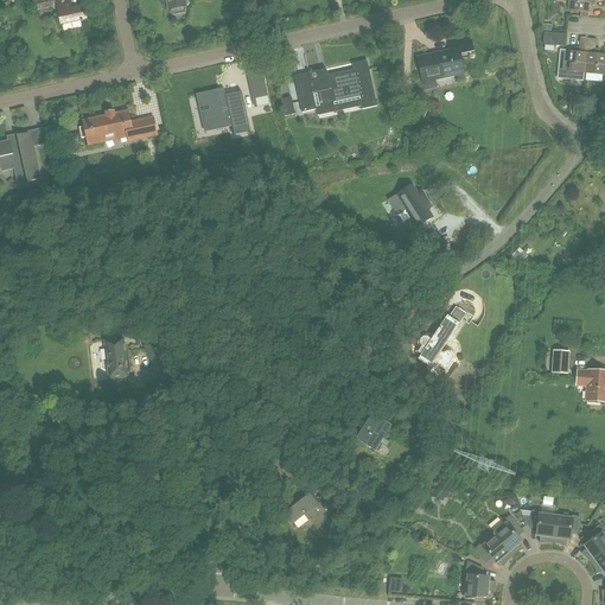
[(38,0),(39,7),(51,5),(52,6),(55,8),(56,7),(59,23),(86,18),(83,4),(74,6),(72,0),(38,0)]
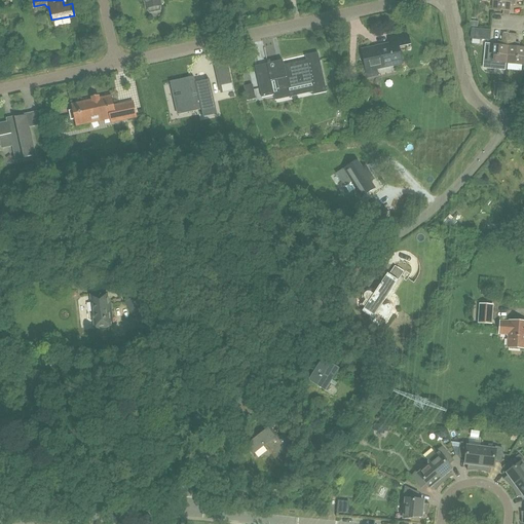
[(160,4),(159,0),(139,0),(142,0),(143,7),(145,7),(146,9),(148,11),(158,9),(158,6),(157,4),(160,4)]
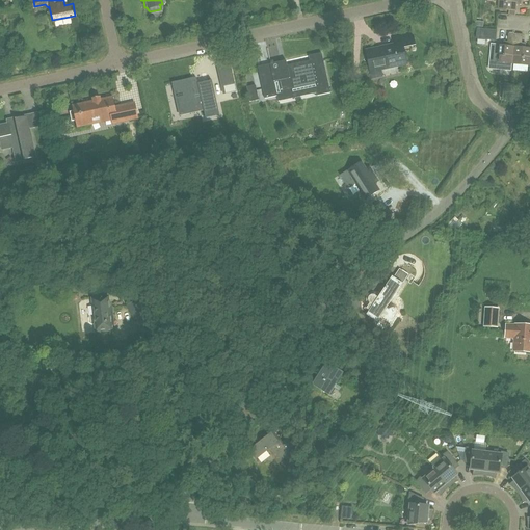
[(496,0),(496,7),(514,8),(514,3),(519,3),(519,0),(496,0)]
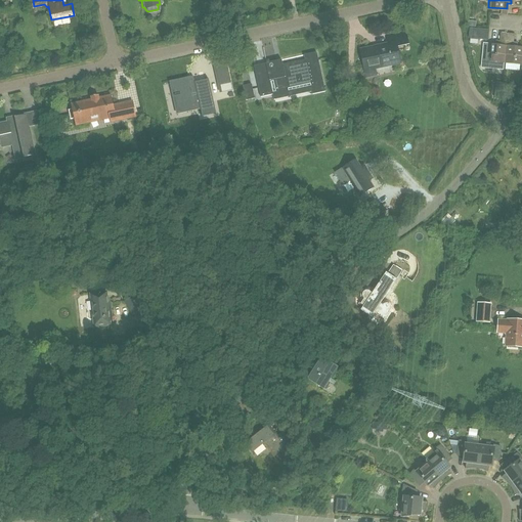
[(491,29),(473,27),(472,37),(490,39),(491,29)]
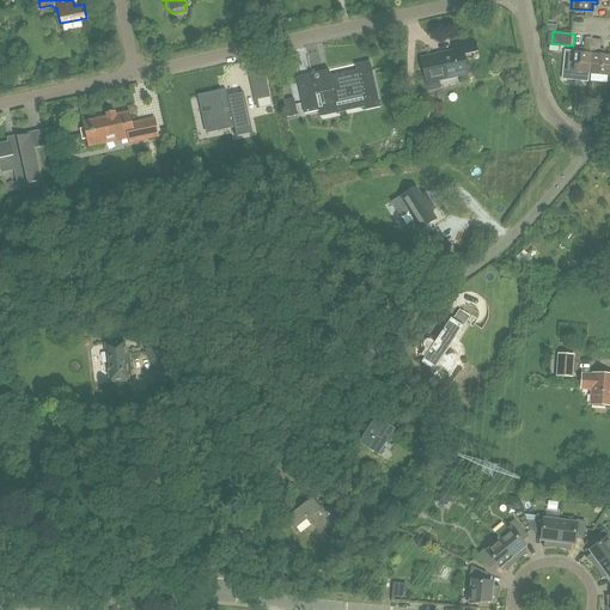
[(450,41),(451,49),(420,55),(427,89),(439,86),(438,78),(468,72),(463,54),(476,50),(474,36),(450,41)]
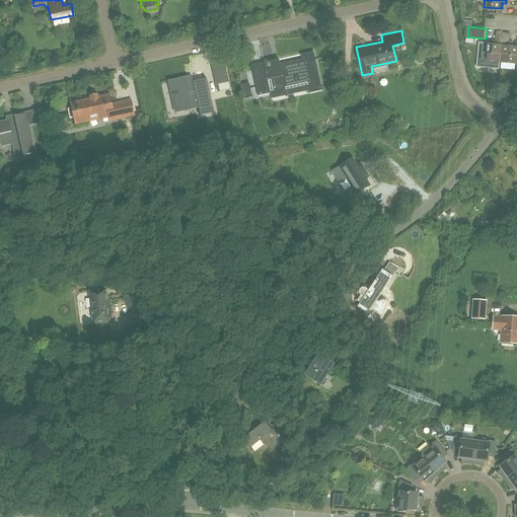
[(482,59),(499,61),(501,30),(495,30),(494,39),(490,39),(490,42),(483,42),(482,59)]
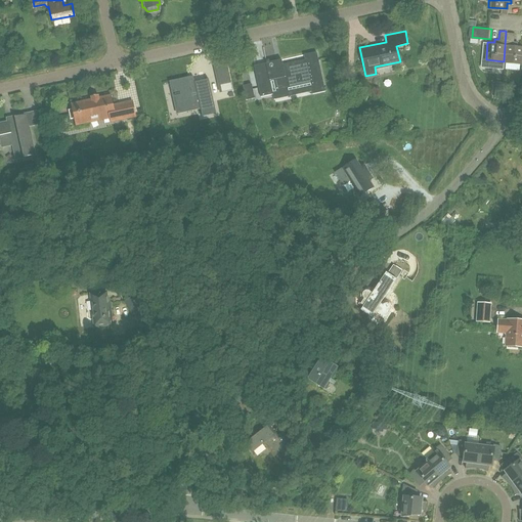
[(504,61),(521,62),(521,47),(521,45),(516,45),(516,41),(512,41),(513,32),(506,31),(504,61)]
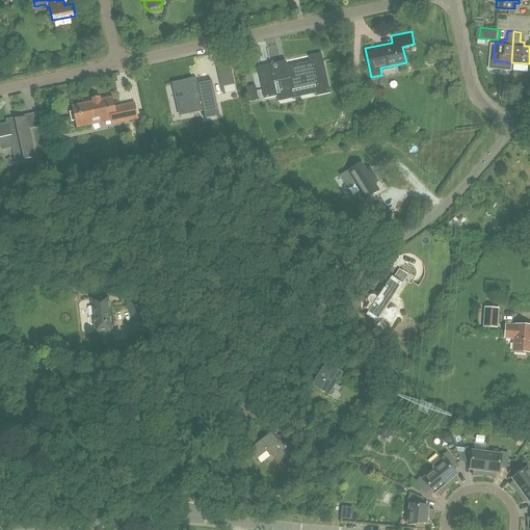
[(264,69),(275,67),(272,49),(261,51),(264,69)]
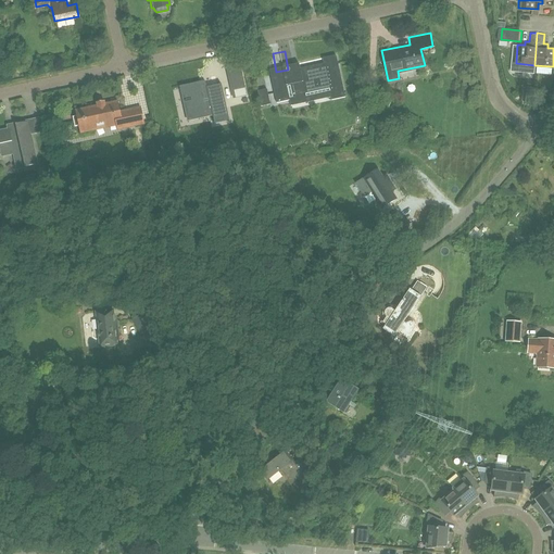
[(328,87),(330,98),(343,95),(335,53),(322,57),(323,62),(293,68),(294,73),(269,78),(274,98),(328,87)]
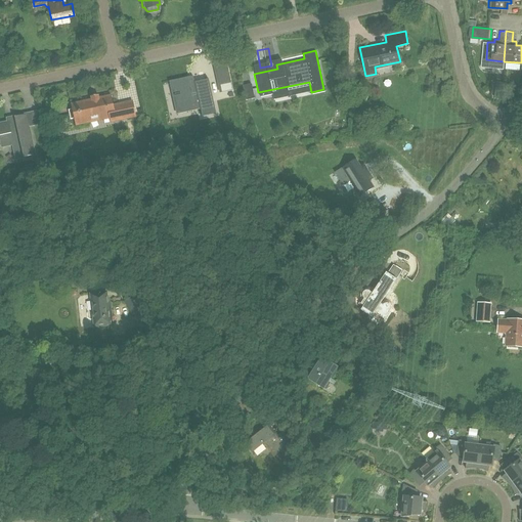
[(216,104),(224,98),(204,72),(193,79),(194,81),(190,84),(186,78),(174,87),(190,110),(210,95),(216,104)]
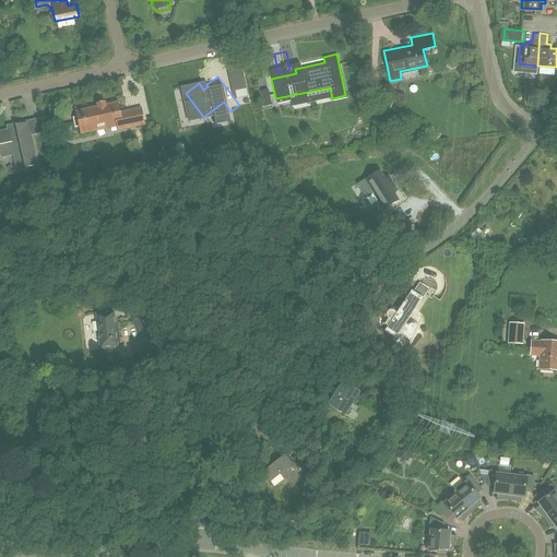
[(230,80),(235,97),(246,94),(243,78),(230,80)]
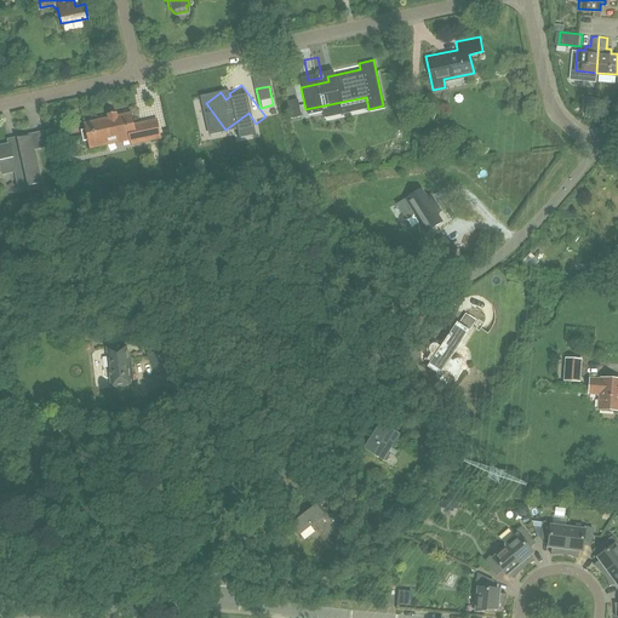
[(296,97),(285,99),(289,116),(299,115),(296,97)]
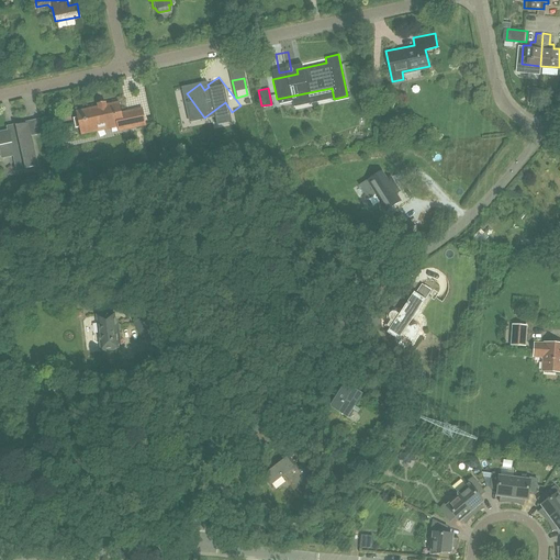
[(376,88),(369,89),(370,94),(371,94),(372,100),(374,100),(374,104),(381,103),(379,94),(377,94),(376,88)]
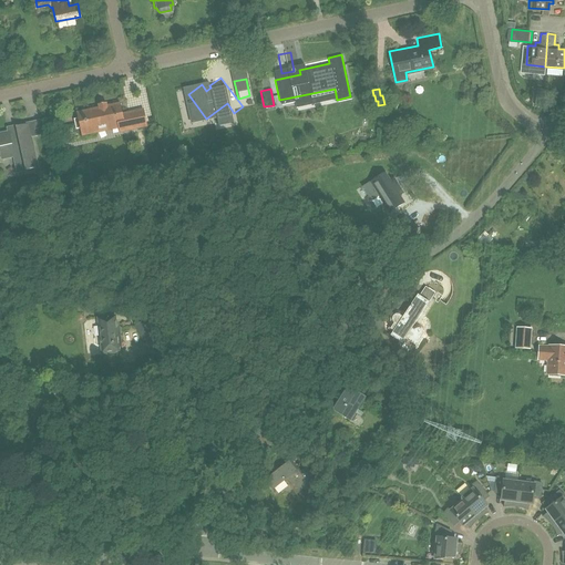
[(119,101),(105,103),(105,101),(96,102),(98,105),(75,110),(76,115),(72,116),(74,127),(79,126),(81,133),(117,125),(119,130),(146,124),(142,108),(121,112),(119,101)]
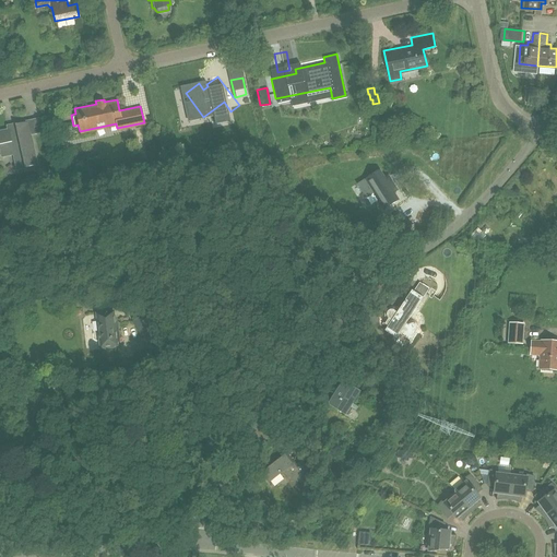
[(26,120),(14,122),(15,127),(0,130),(0,149),(1,155),(13,152),(14,160),(22,158),(24,165),(36,163),(26,120)]
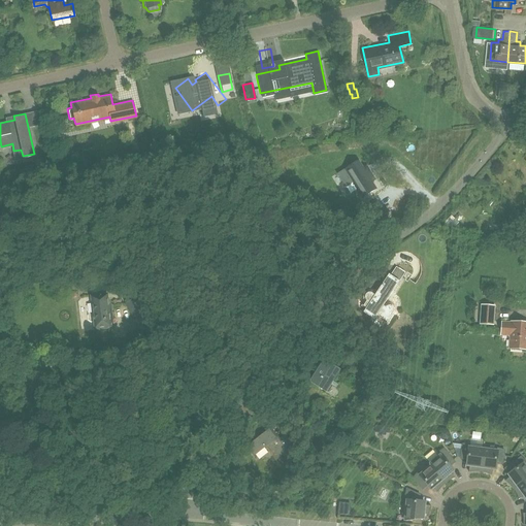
[(366,188),(364,185),(374,178),(370,171),(366,174),(357,160),(343,168),(357,189),(361,186),(363,190),(366,188)]
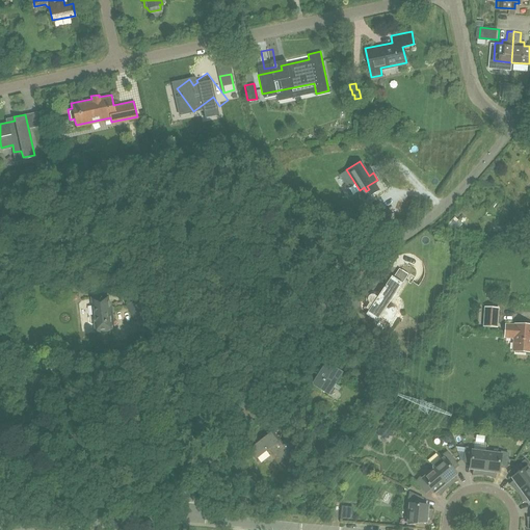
[(40,164),(43,176),(50,175),(48,163),(40,164)]
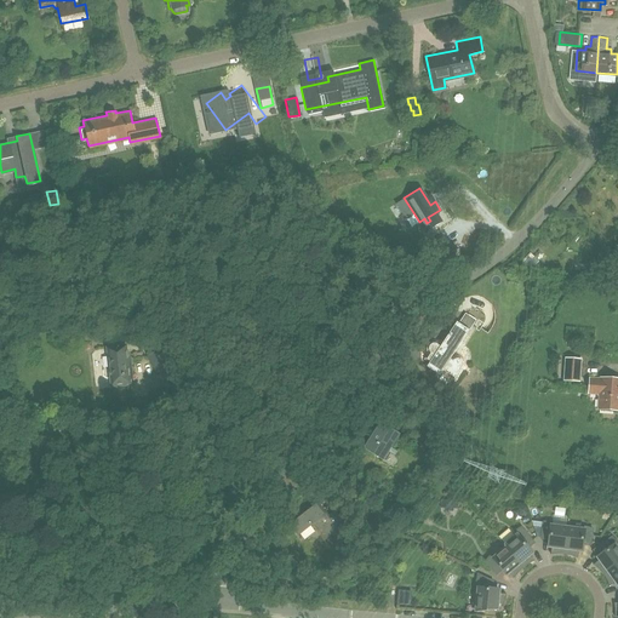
[(438,229),(431,222),(428,225),(425,223),(417,230),(419,234),(415,239),(419,246),(438,229)]
